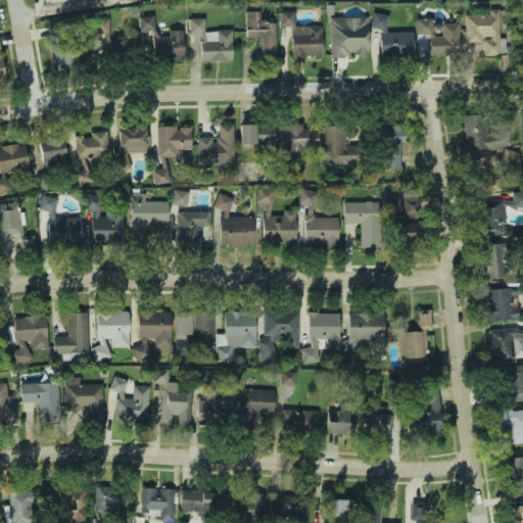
[(275,22),(259,22),(259,11),(244,11),(244,38),(260,38),(260,55),(275,55),(275,22)]
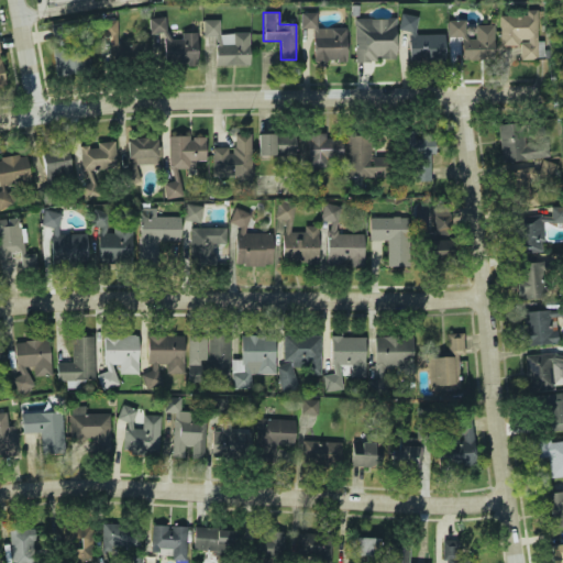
[(300,12),(300,28),(313,29),(313,62),(345,62),(346,29),(317,28),(317,12),(300,12)]
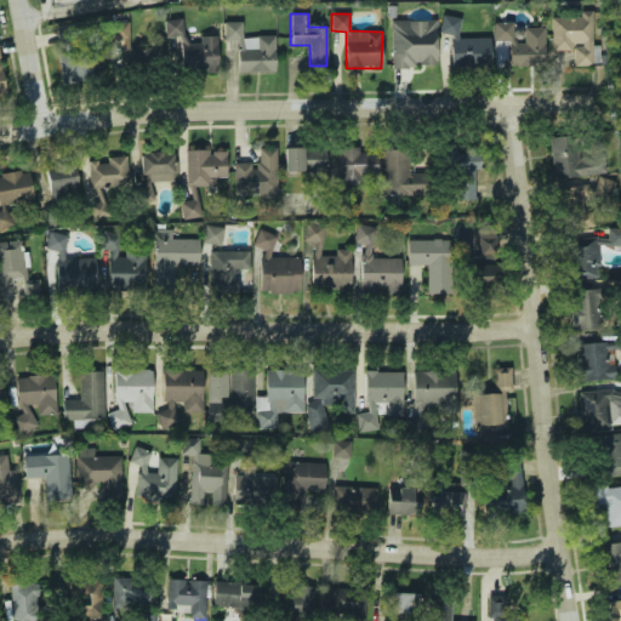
[(574,66),(592,66),(592,15),(551,15),(551,50),(574,50),(574,66)]
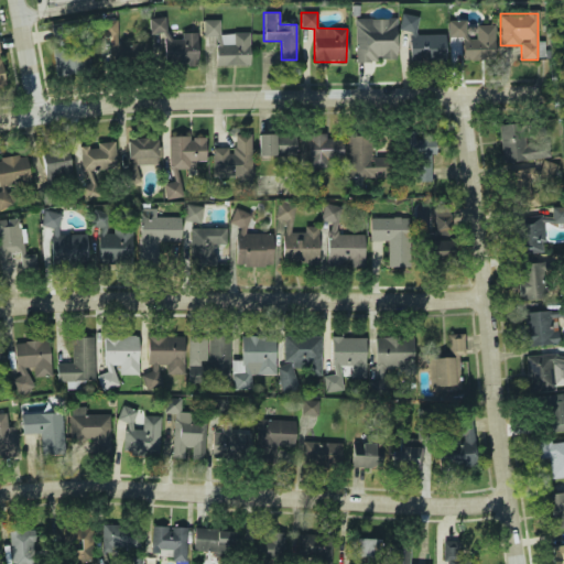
[(444,34),(416,34),(416,14),(400,14),(400,31),(408,31),(408,61),(444,61),(444,34)]
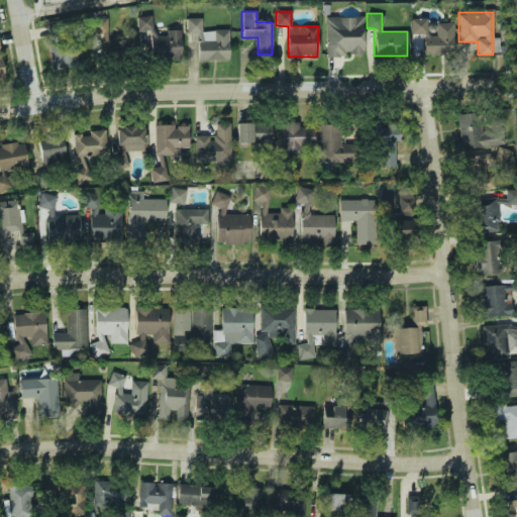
[(181,59),(180,29),(166,29),(166,35),(152,35),(152,16),(136,16),(136,31),(146,31),(146,59),(181,59)]
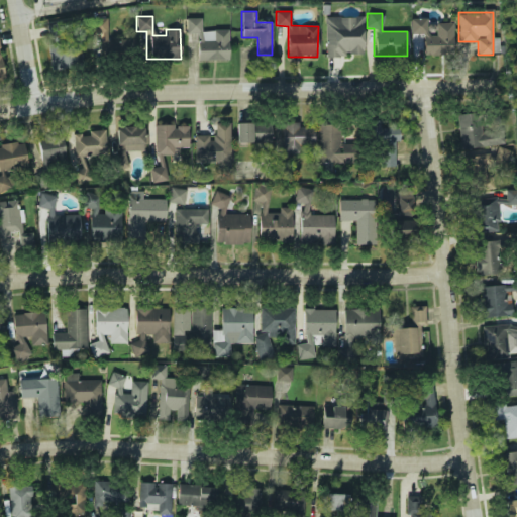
[(325,57),(343,57),(343,54),(363,54),(363,17),(324,17),(325,57)]
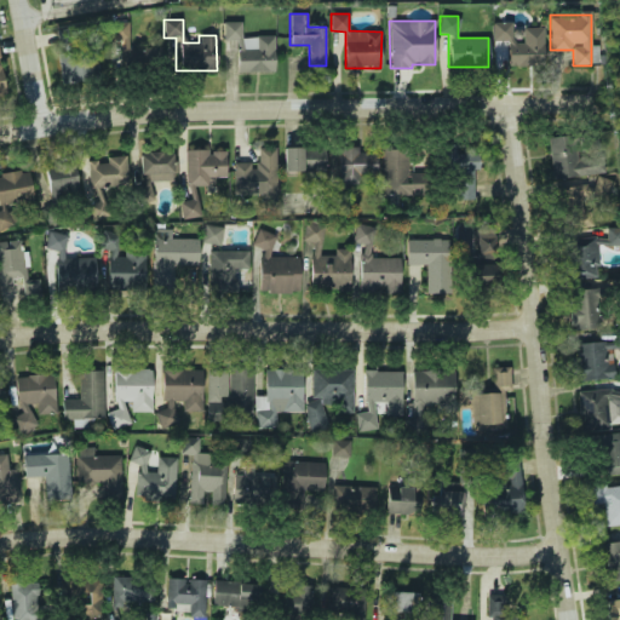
[(128,22),(113,22),(114,64),(160,63),(159,46),(128,46),(128,22)]
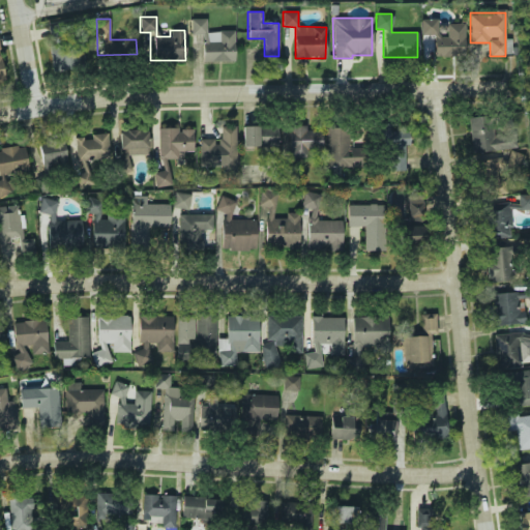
[(202,62),(234,61),(234,31),(206,31),(206,19),(189,19),(190,34),(202,34),(202,62)]
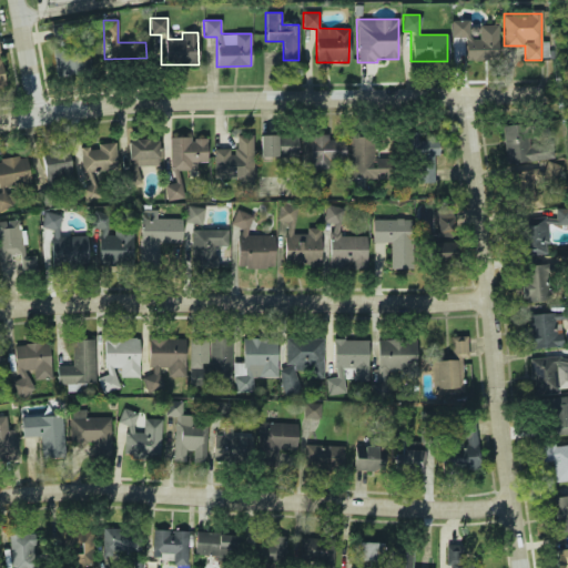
[(462,61),(497,61),(497,27),(469,27),(469,21),(450,21),(450,38),(462,38),(462,61)]
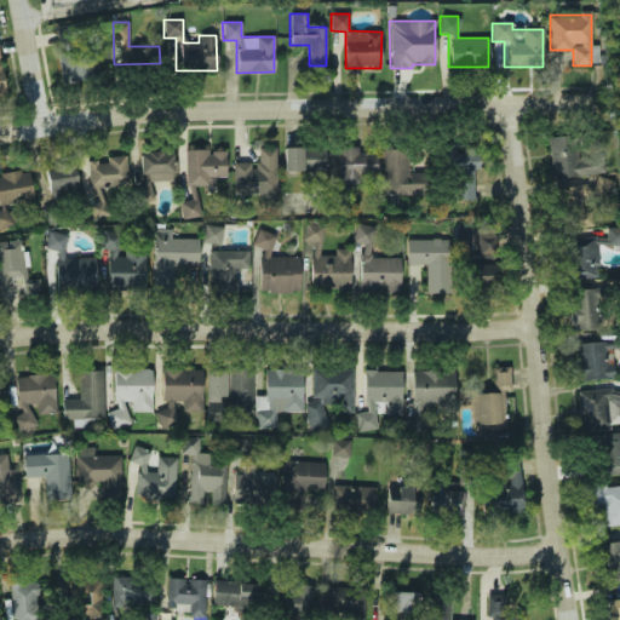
[(59,56),(59,82),(98,81),(97,55),(59,56)]
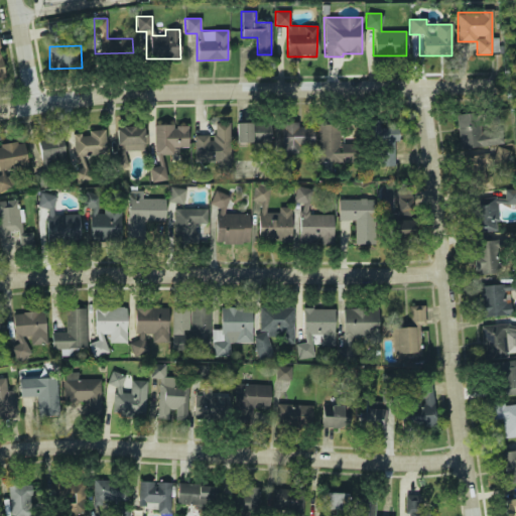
[(460,151),(490,148),(488,132),(480,133),(478,112),(456,115),(460,151)]
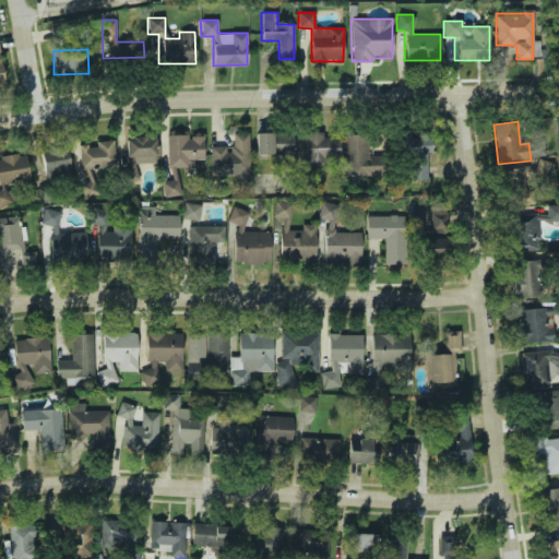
[(324,132),(305,132),(304,166),(323,166),(323,158),(339,159),(340,139),(324,139),(324,132)]
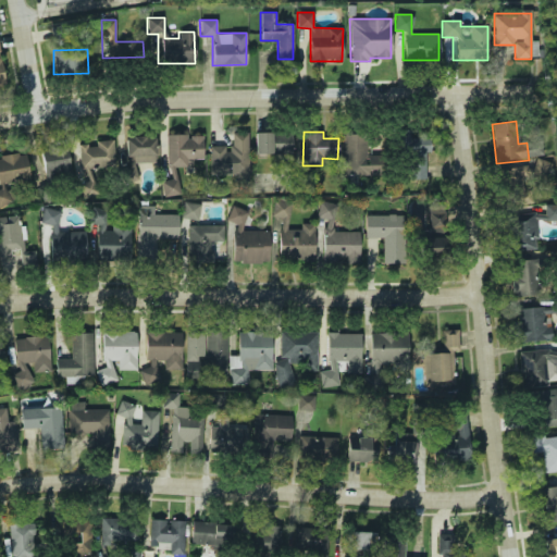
[(425,151),(430,151),(430,137),(410,138),(410,132),(403,132),(404,180),(425,180),(425,151)]
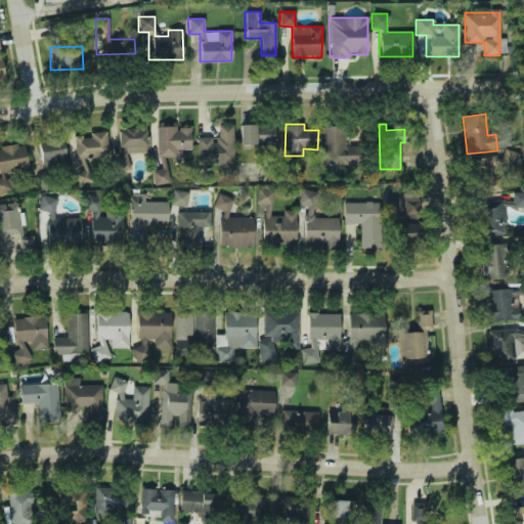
[(190,149),(190,128),(175,128),(175,125),(157,125),(158,169),(166,168),(166,158),(177,158),(177,150),(190,149)]
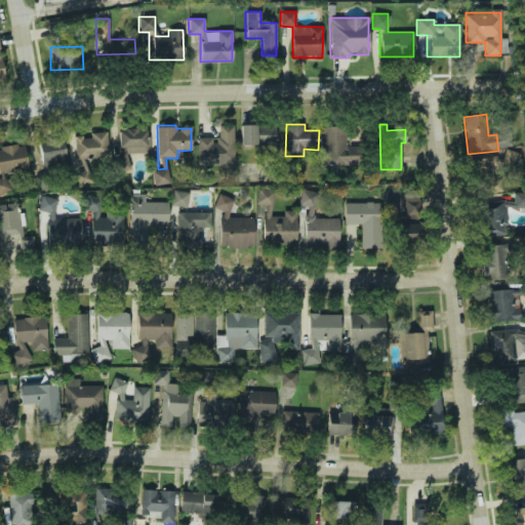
[(197,137),(198,163),(234,162),(233,125),(215,125),(216,137),(197,137)]
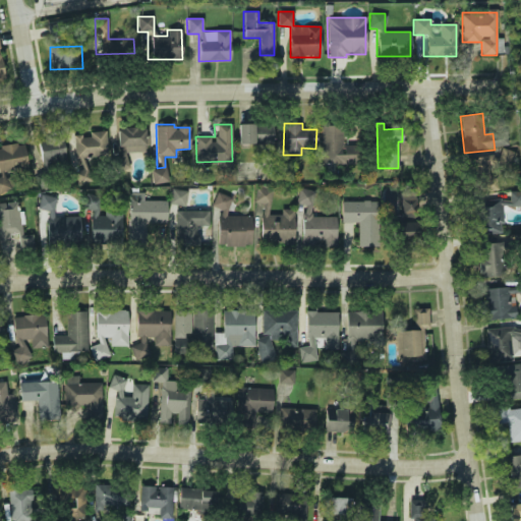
[(238,143),(272,145),(273,125),(238,124),(238,143)]
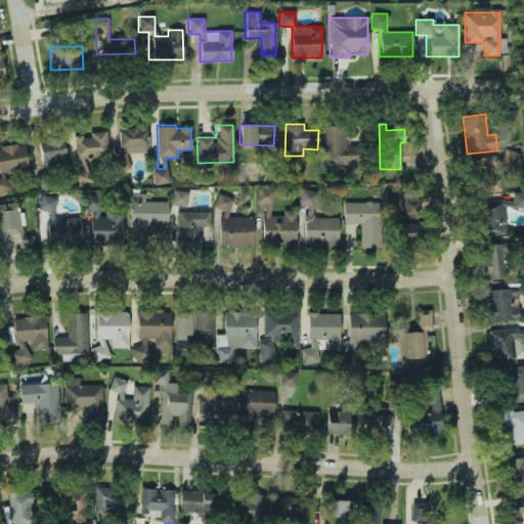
[(359,156),(359,132),(346,132),(346,127),(322,127),(322,156),(359,156)]
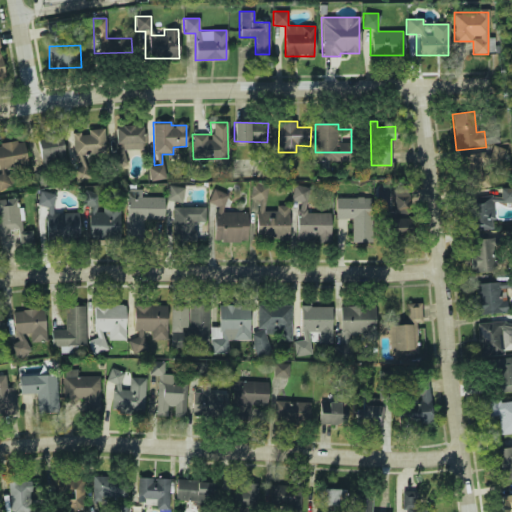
[(115,126),(114,167),(126,167),(127,150),(142,150),(143,126),(115,126)]
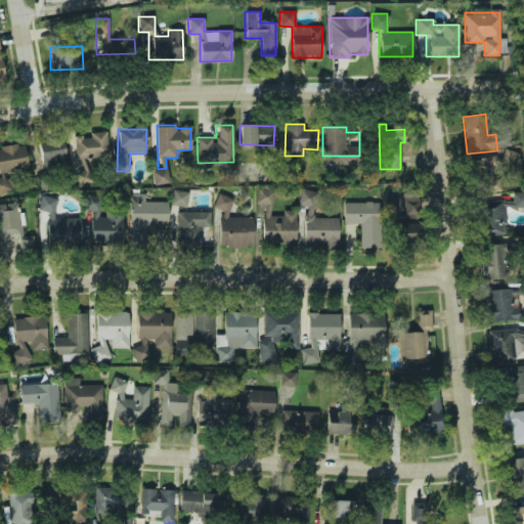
[(89,132),(90,136),(74,136),(75,160),(107,158),(106,131),(89,132)]
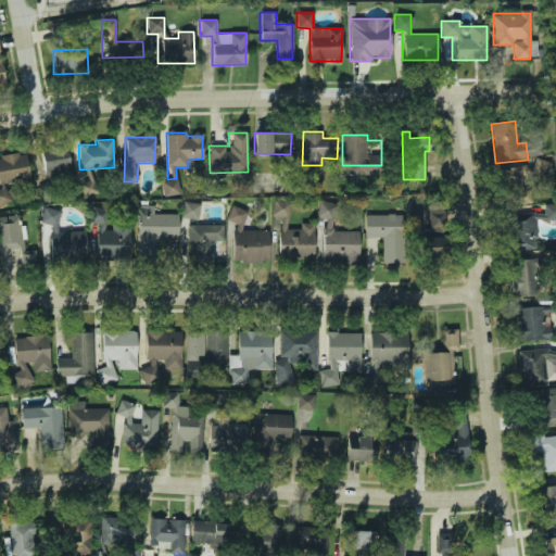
[(71,175),(66,148),(40,152),(45,179),(71,175)]
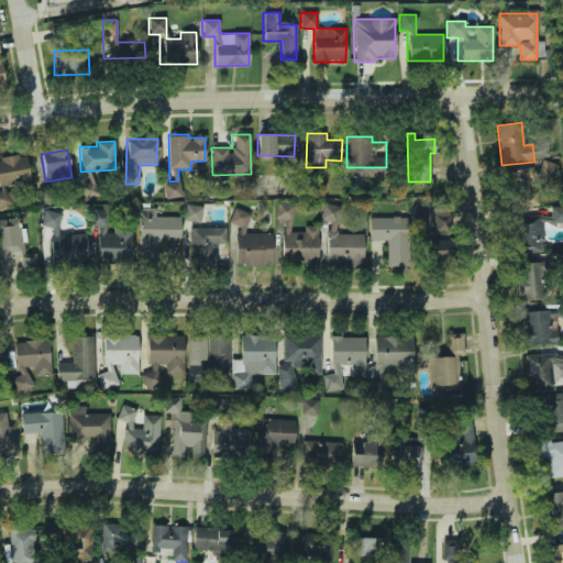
[(26,155),(0,157),(0,185),(29,181),(26,155)]
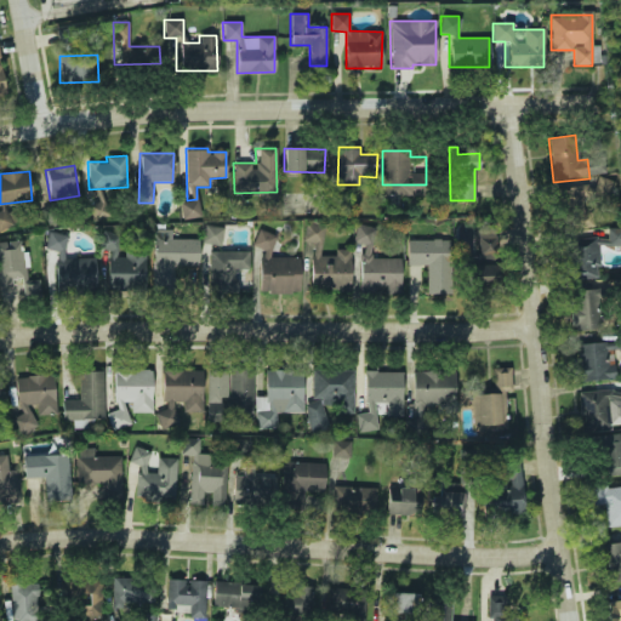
[(180,201),(182,218),(200,217),(199,200),(180,201)]
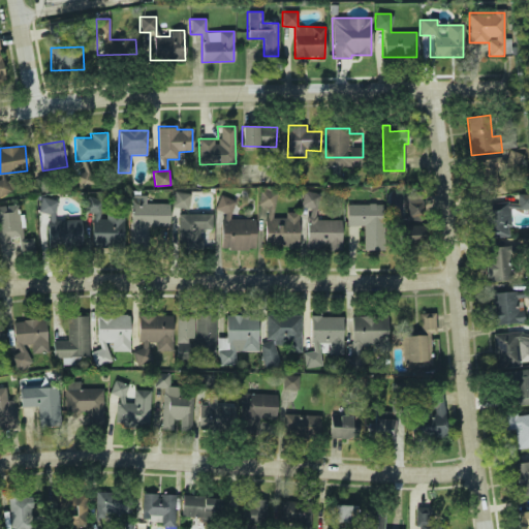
[(298,248),(299,213),(285,212),(285,218),(274,217),(275,191),(259,191),(258,207),(265,207),(263,248),(298,248)]
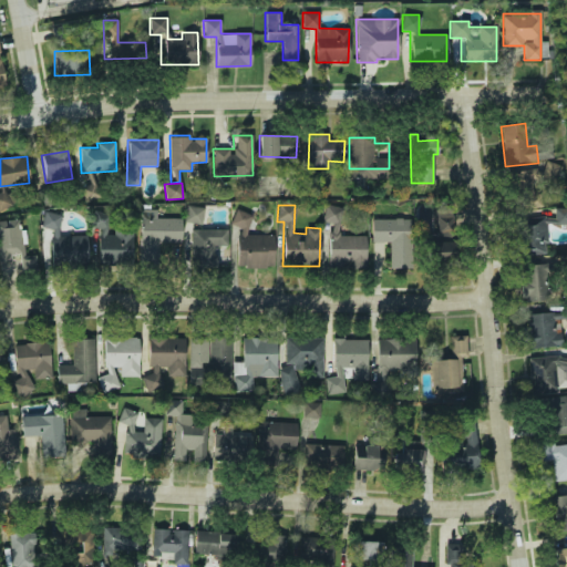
[(328,267),(366,268),(367,235),(341,234),(341,206),(325,205),(325,222),(329,222),(328,267)]
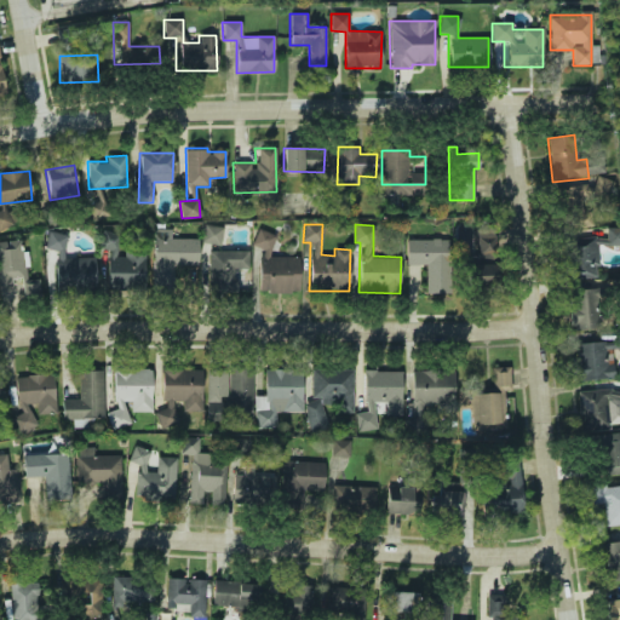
[(202,244),(222,244),(223,227),(202,225),(202,244)]
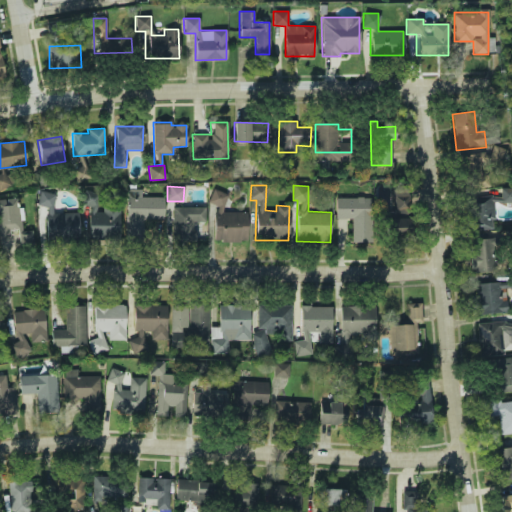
[(472,230),(494,229),(493,203),(511,202),(511,187),(500,188),(500,192),(471,193),(472,230)]
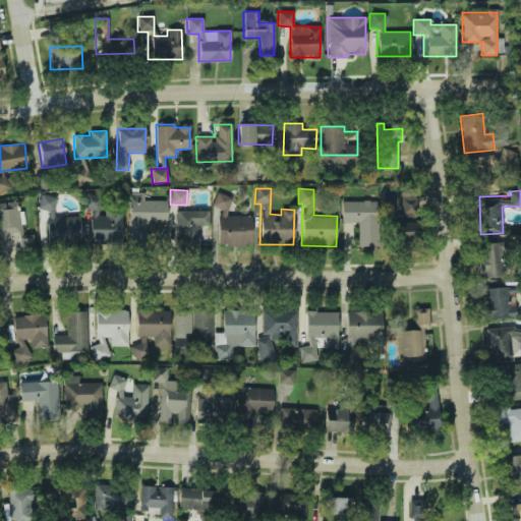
[(128,243),(145,243),(146,223),(166,223),(167,200),(143,200),(143,193),(129,192),(128,243)]
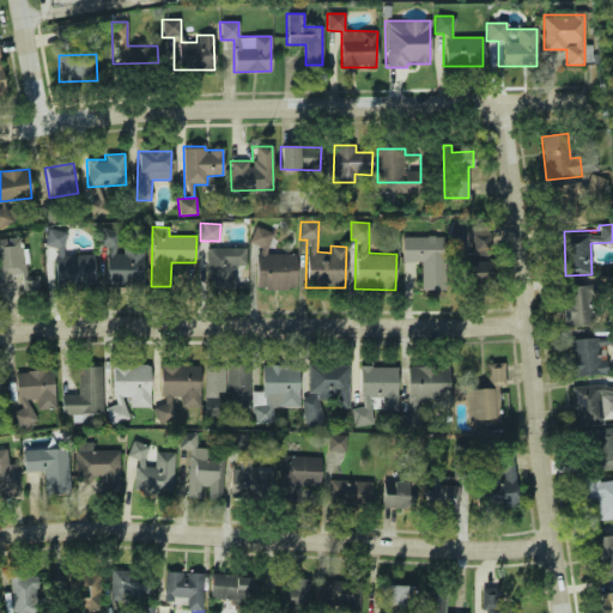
[(296,254),(269,254),(269,230),(252,229),(252,244),(256,244),(256,289),(296,290),(296,254)]
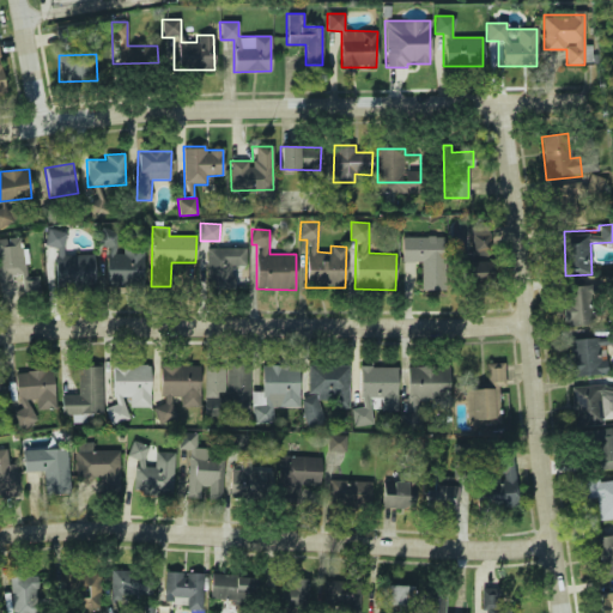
[(95,254),(65,254),(65,230),(46,230),(46,248),(55,248),(54,286),(95,286),(95,254)]
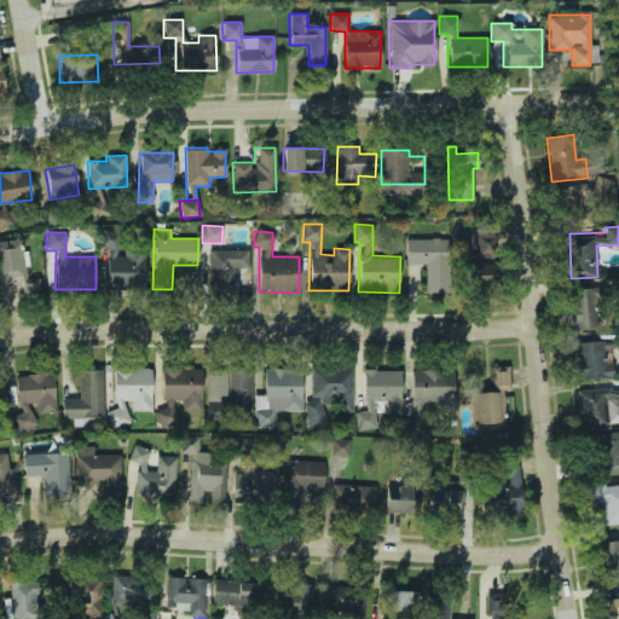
[(406,265),(426,265),(426,294),(449,294),(449,238),(405,239),(406,265)]
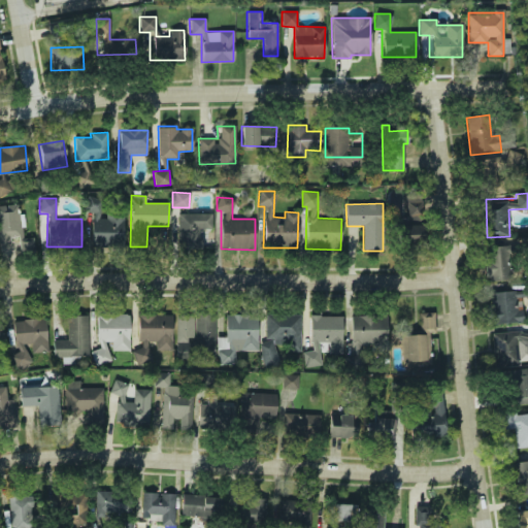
[(0,245),(5,244),(6,256),(35,253),(34,237),(21,238),(18,204),(0,205),(0,245)]
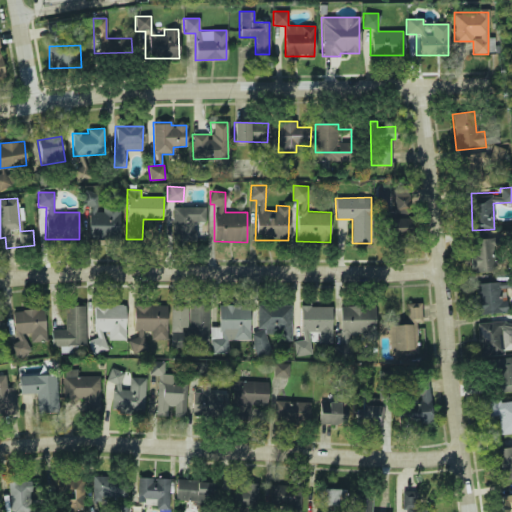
[(119,209),(96,209),(96,198),(83,199),(84,214),(87,214),(88,239),(120,238),(119,209)]
